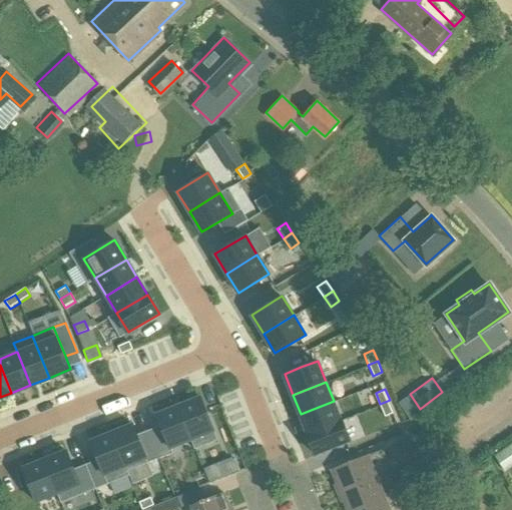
[(201,397),(179,406),(192,439),(214,430),(207,413),(201,397)]
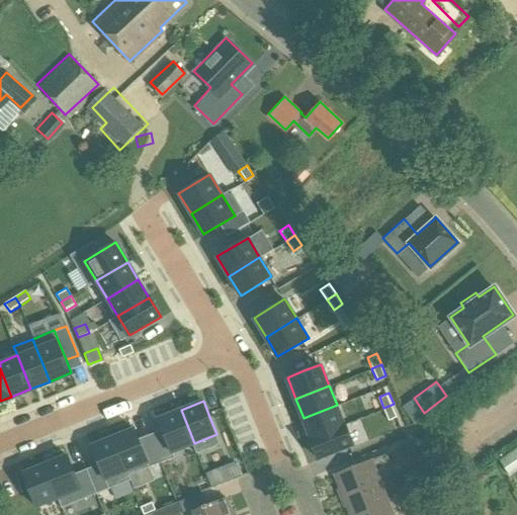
[(394,404),(383,408),(389,419),(398,415),(394,404)]
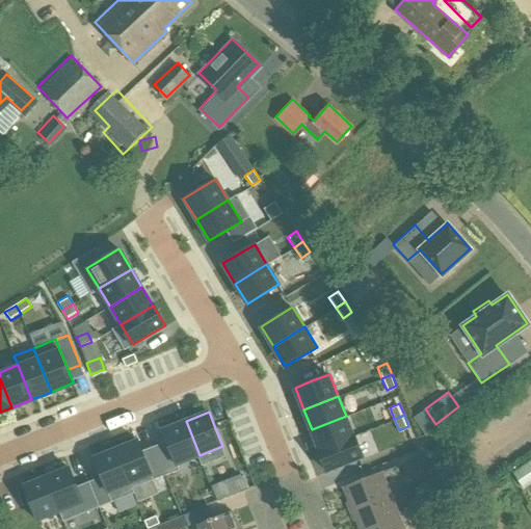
[(346,416),(312,429),(319,449),(353,435),(346,416)]
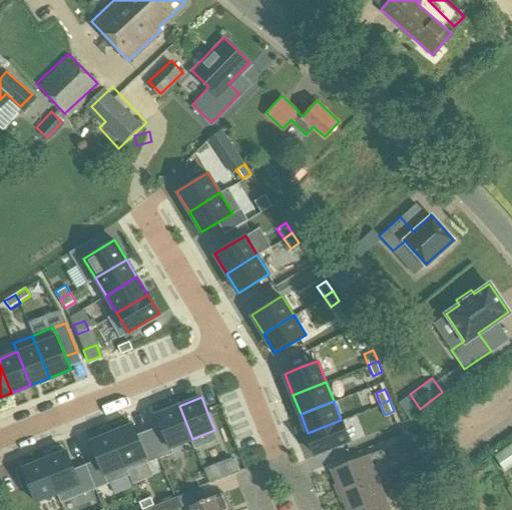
[(179,406),(157,415),(163,431),(170,448),(192,439),(179,406)]
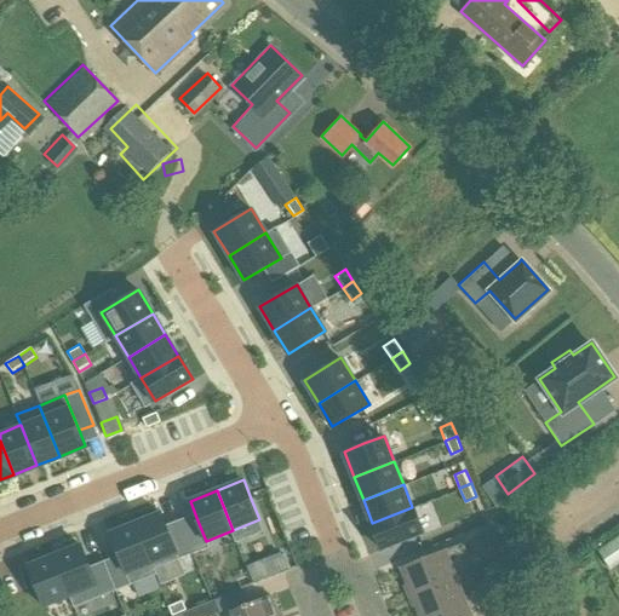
[(412,507),(372,523),(383,548),(423,531),(412,507)]
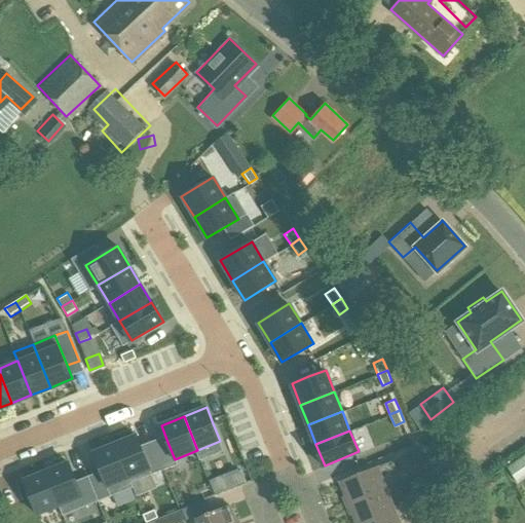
[(137,435),(115,444),(128,478),(150,469),(144,452),(137,435)]
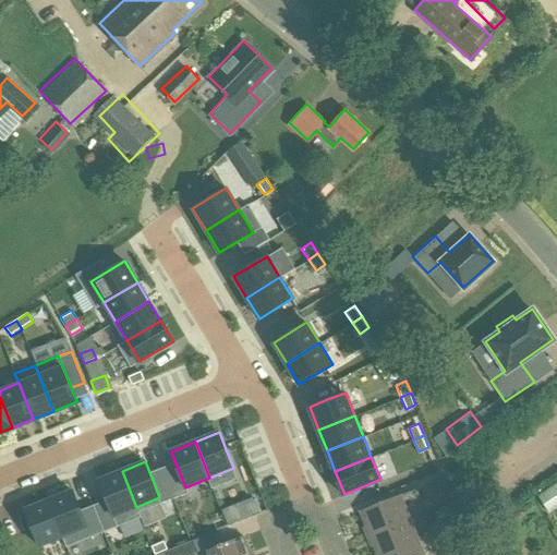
[(122,471),(99,480),(107,498),(113,516),(136,507),(122,471)]
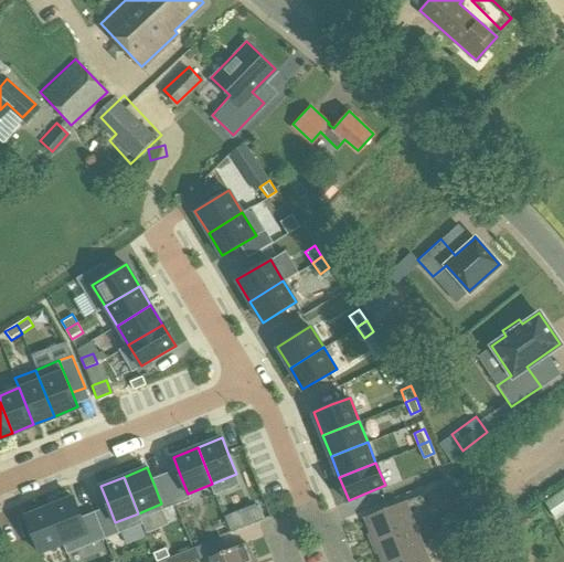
[(450,490),(447,481),(434,487),(437,496),(450,490)]
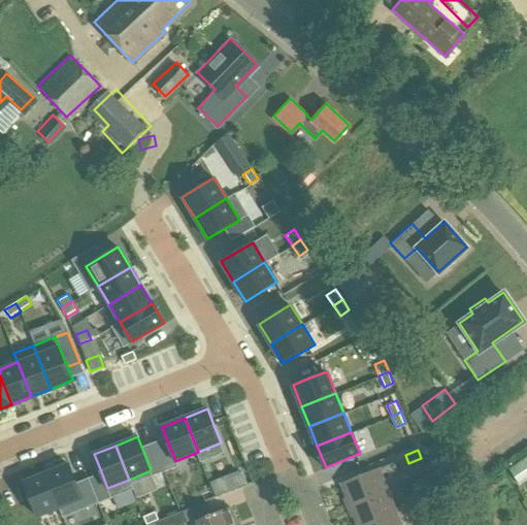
[(526,458),(513,469),(523,484),(526,481),(526,458)]
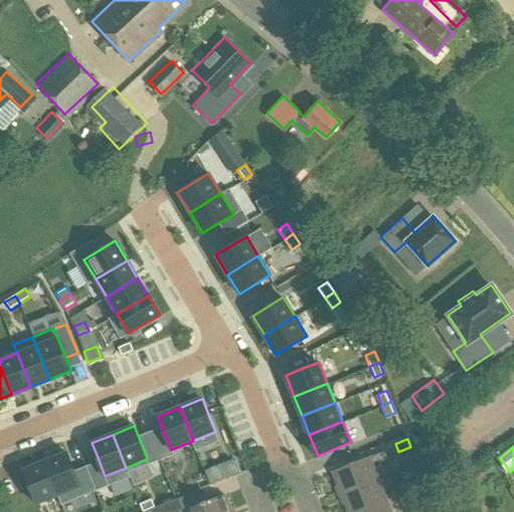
[(333,469),(342,492),(378,478),(372,461),(377,460),(377,461),(387,457),(384,448),(333,469)]
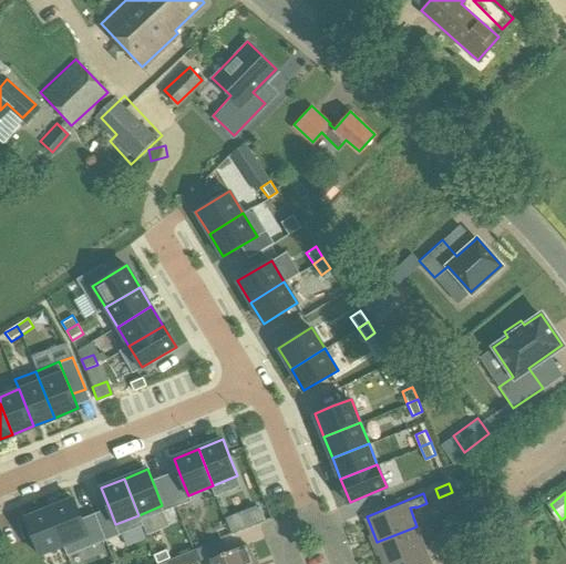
[(74,499),(50,509),(65,545),(90,535),(82,516),(74,499)]
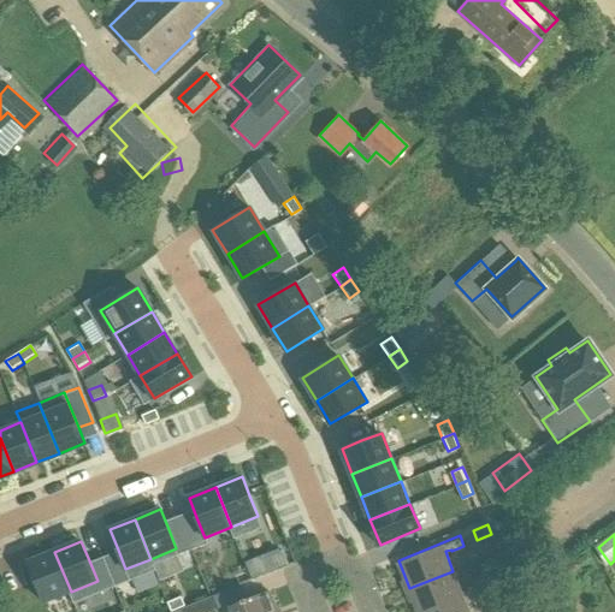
[(54,552),(28,563),(36,582),(43,600),(45,602),(71,592),(54,552)]
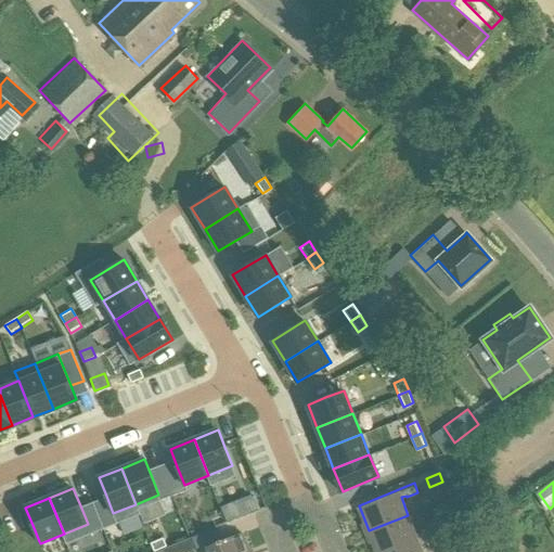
[(235,506),(223,511),(227,522),(240,516),(235,506)]
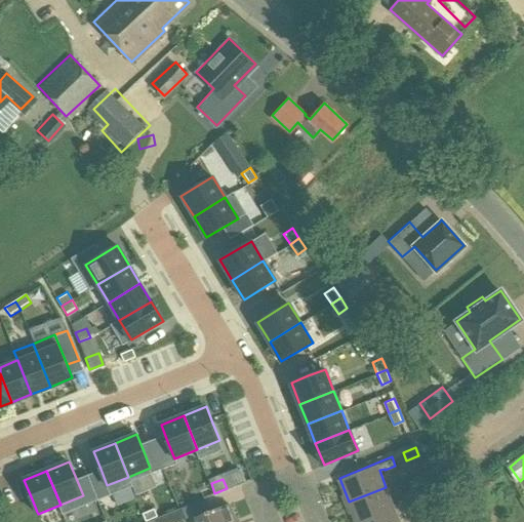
[(211,483),(200,488),(203,497),(214,493),(211,483)]
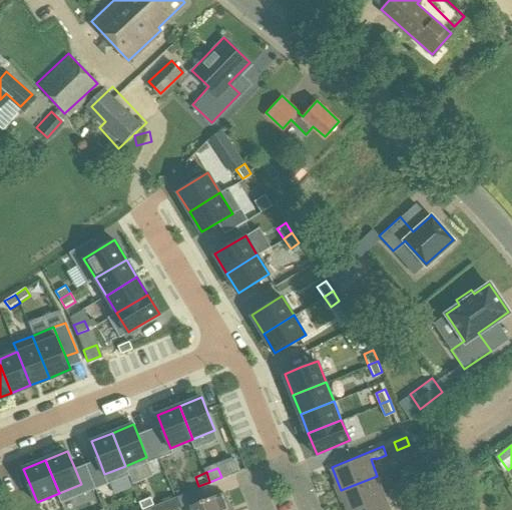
[(341,490),(348,509),(355,509),(401,492),(401,491),(398,485),(398,483),(388,487),(389,488),(383,491),(377,476),(341,490)]
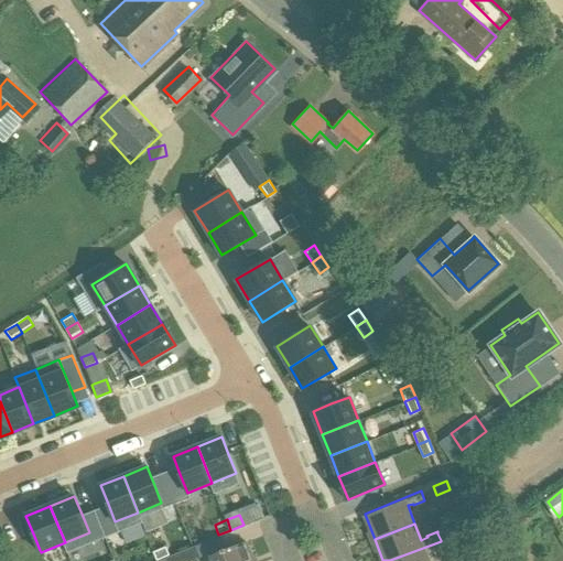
[(437,533),(441,540),(452,536),(448,529),(437,533)]
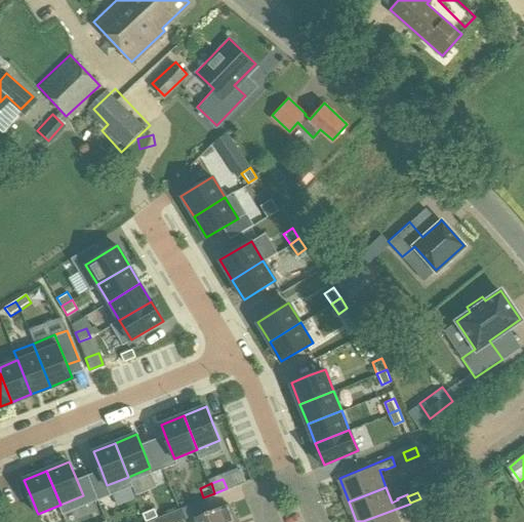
[(37,512),(36,513),(30,496),(7,506),(12,521),(41,521),(38,514),(37,512)]
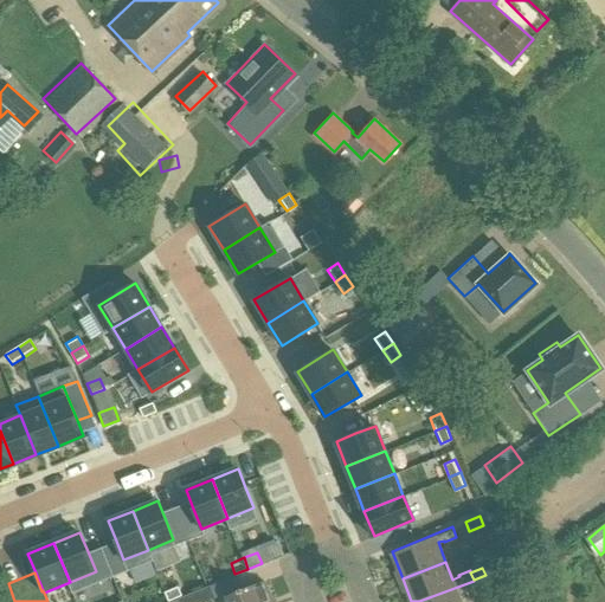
[(486,575),(474,580),(474,581),(477,590),(478,594),(490,589),(486,575)]
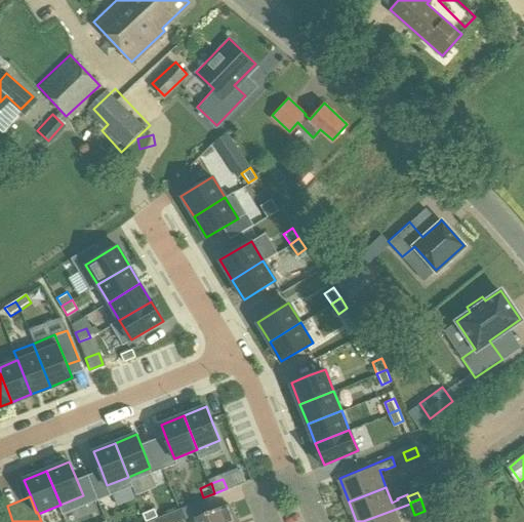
[(153,503),(142,508),(145,517),(156,513),(153,503)]
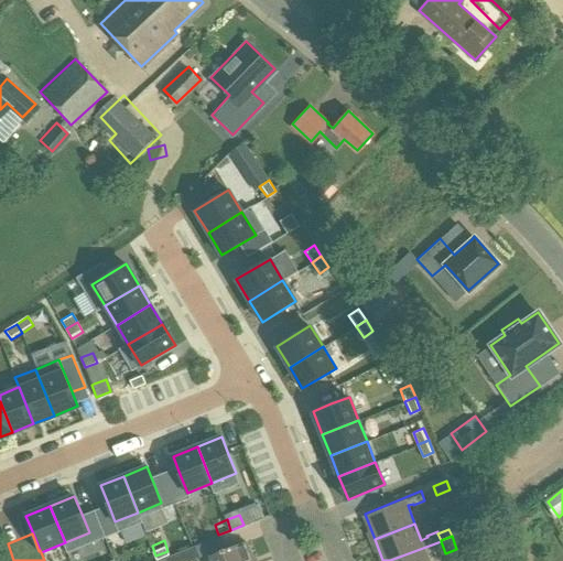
[(208,554),(210,560),(251,560),(244,540),(222,549),(208,554)]
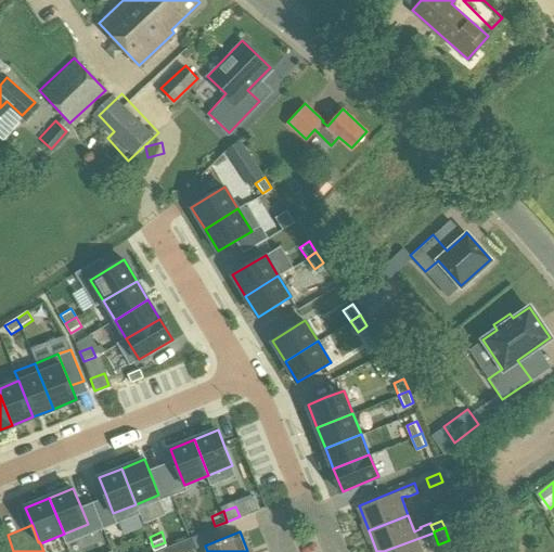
[(384,551),(423,551),(421,546),(426,543),(427,544),(437,541),(434,533),(384,551)]
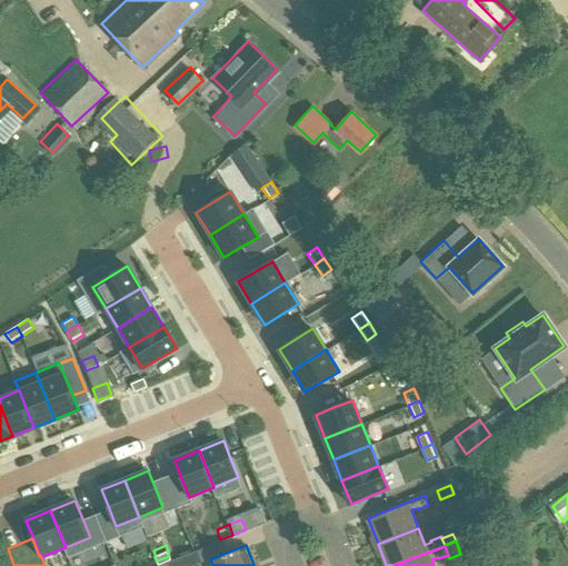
[(166,560),(167,565),(188,565),(199,562),(195,549),(166,560)]
